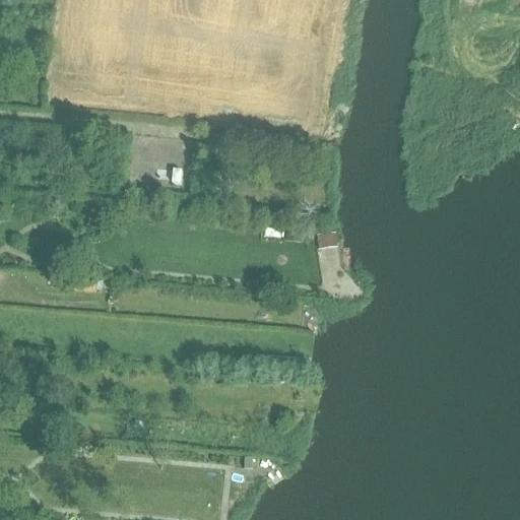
[(171,182),(171,184),(181,185),(183,171),(173,170),(172,172),(171,182)]
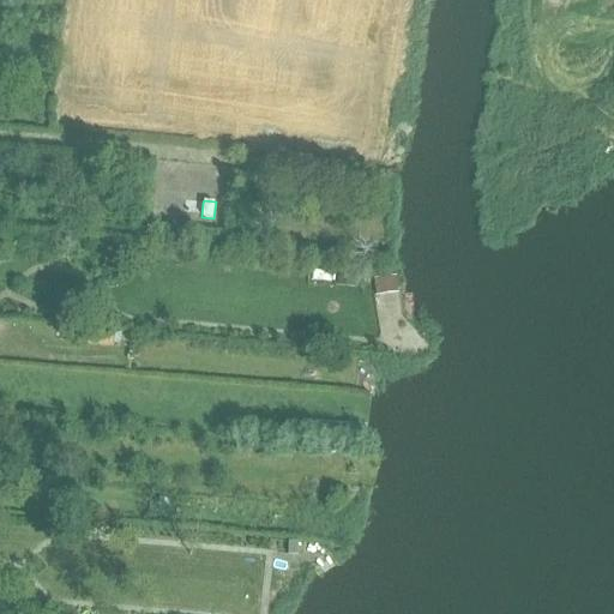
[(339,274),(337,287),(354,289),(355,275),(339,274)]
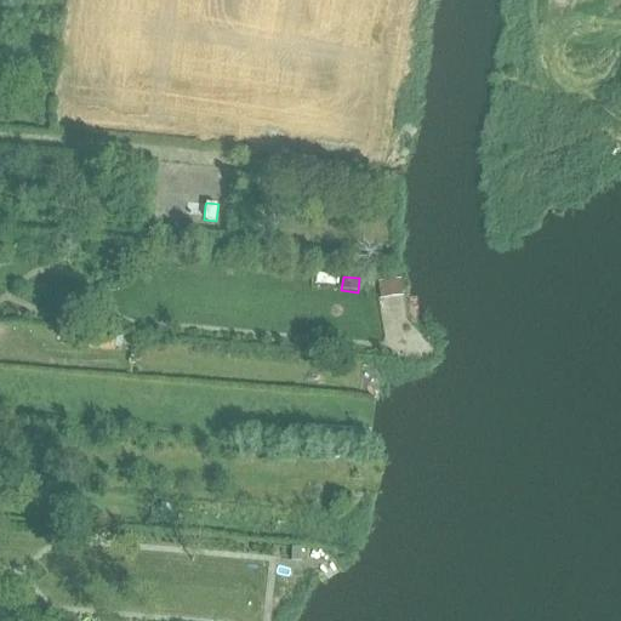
[(400,283),(380,285),(382,301),(402,298),(400,283)]
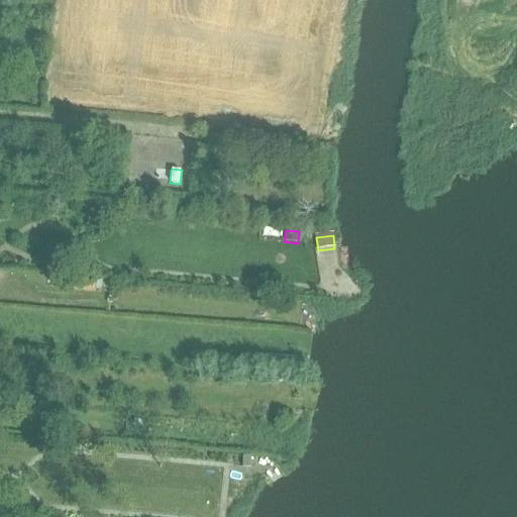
[(267,356),(266,369),(279,370),(280,357),(267,356)]
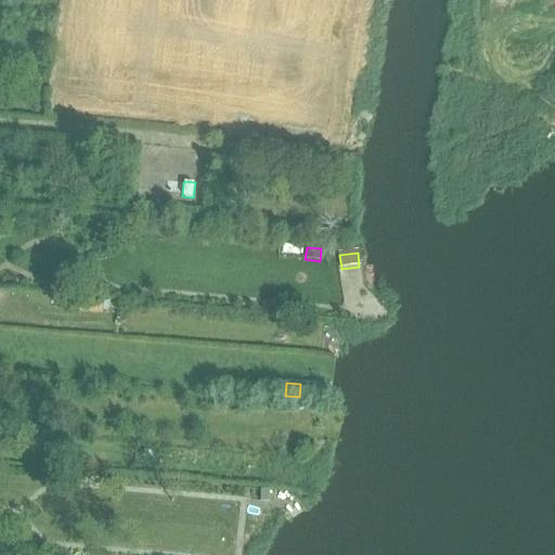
[(261,491),(261,503),(270,504),(271,491),(261,491)]
